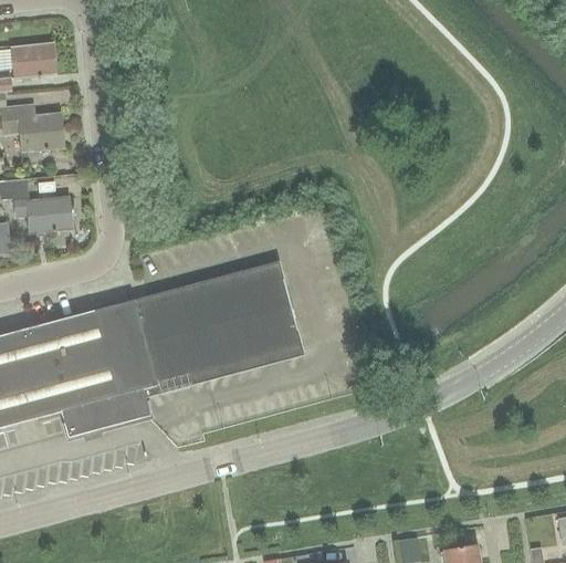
[(14,77),(56,73),(53,42),(11,47),(14,77)]
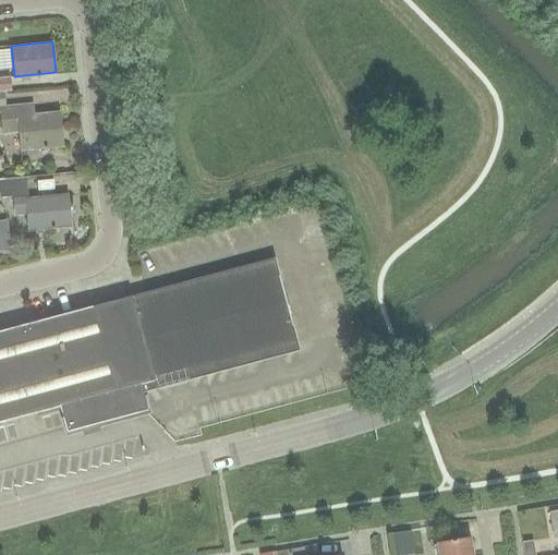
[(12,88),(11,74),(0,75),(0,91),(4,91),(4,89),(12,88)]
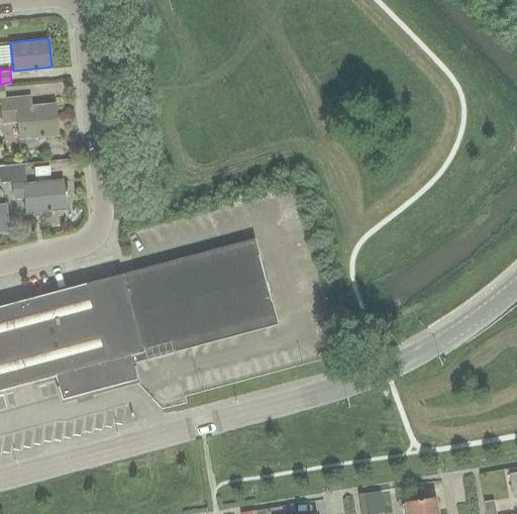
[(20,137),(59,133),(55,102),(31,105),(30,95),(1,98),(3,121),(18,120),(20,137)]
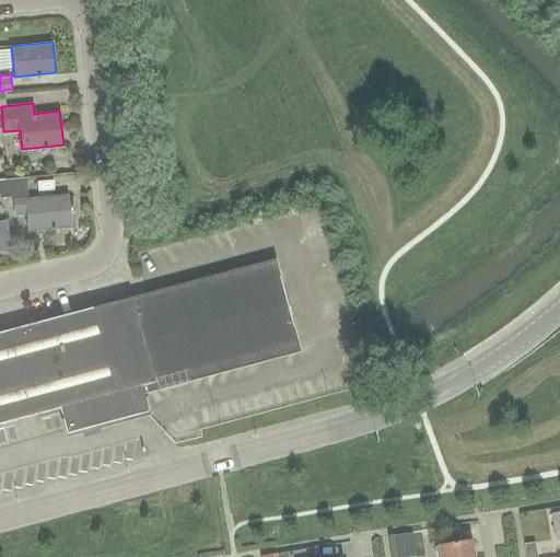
[(30,229),(71,224),(68,194),(28,198),(26,176),(0,177),(0,184),(1,196),(14,195),(15,213),(27,212),(30,229)]
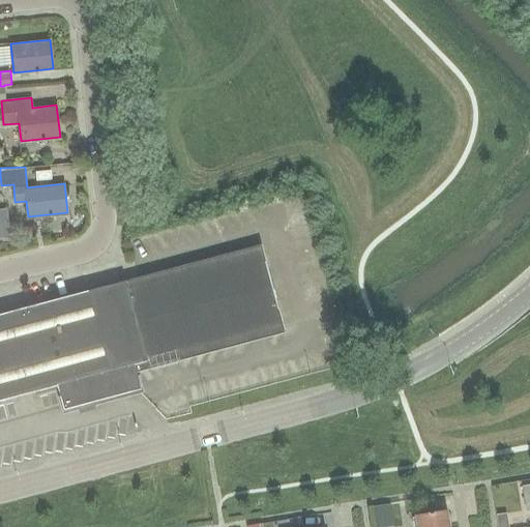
[(0,207),(0,236),(9,236),(6,207),(0,207)]
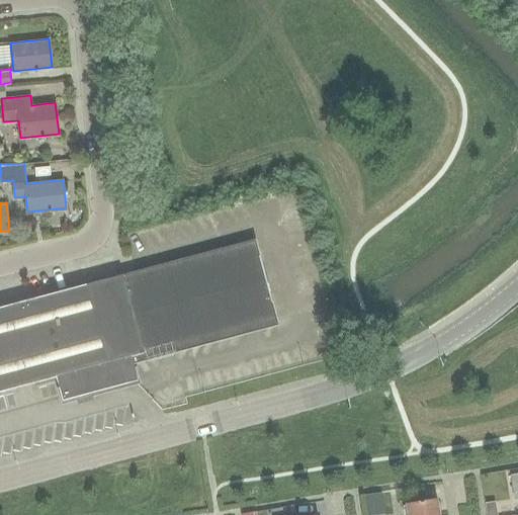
[(131,355),(275,316),(255,238),(0,306),(0,390),(56,374),(63,398),(137,378),(131,355)]
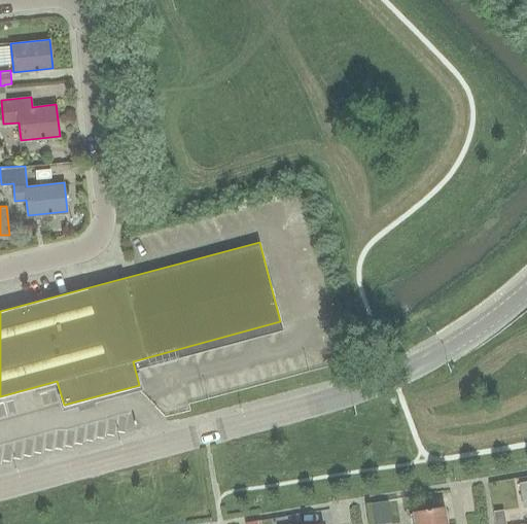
[(384,498),(371,500),(373,514),(374,517),(390,515),(387,497),(384,498)]
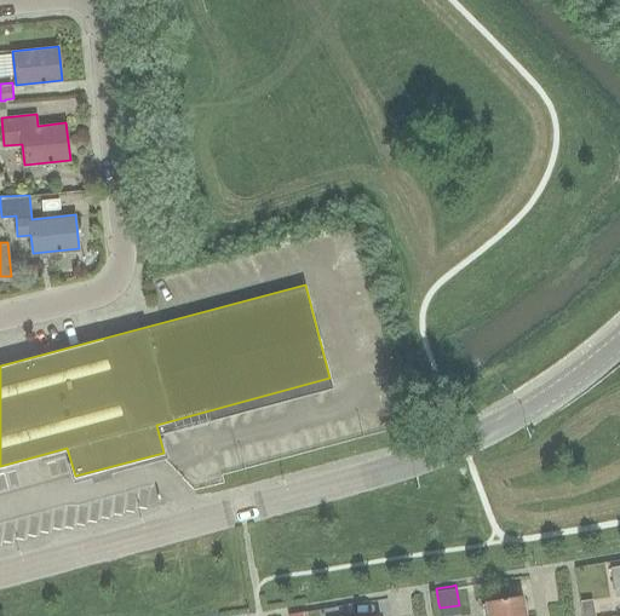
[(527,615),(523,594),(486,600),(487,615),(527,615)]
